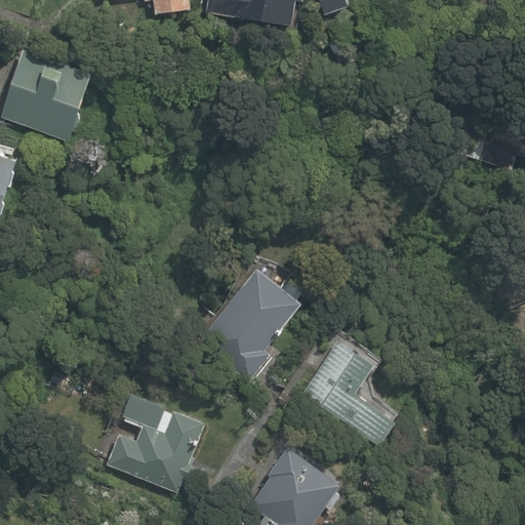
[(198,0),(103,0),(106,18),(199,6),(198,0)]
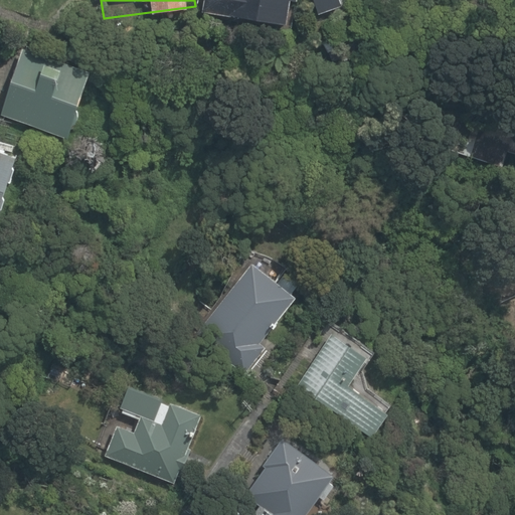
[(309,0),(227,0),(227,6),(307,16),(309,0)]
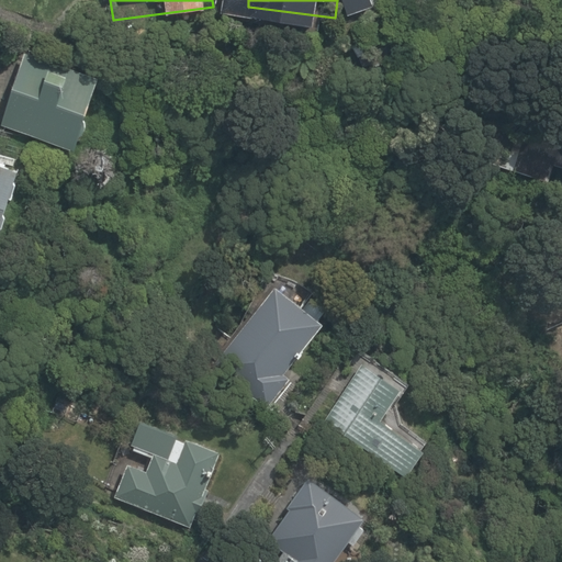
[(109,74),(33,51),(9,126),(85,150),(109,74)]
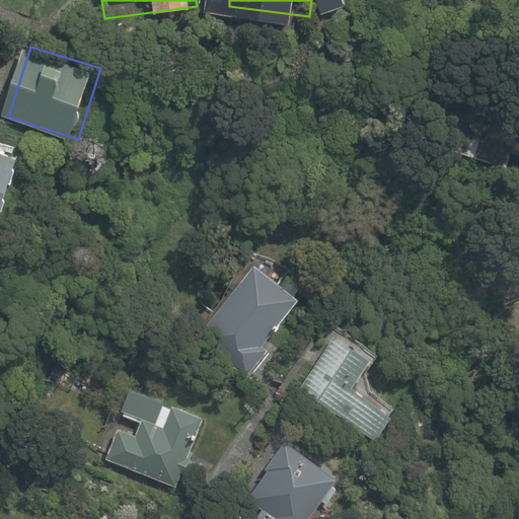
[(507,165),(512,151),(518,152),(518,121),(500,116),(496,127),(442,109),(432,142),(507,165)]
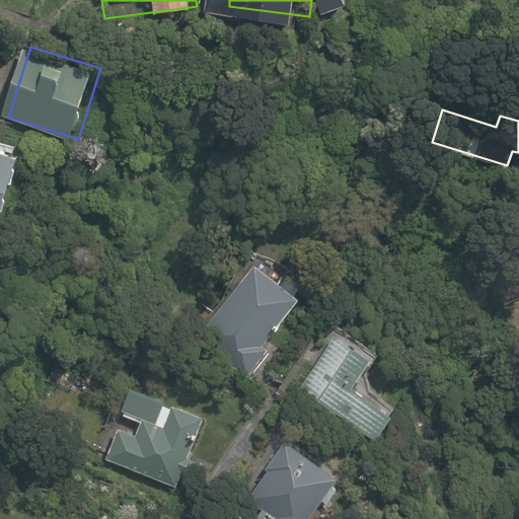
[(32,159),(0,147),(0,220),(9,223),(32,159)]
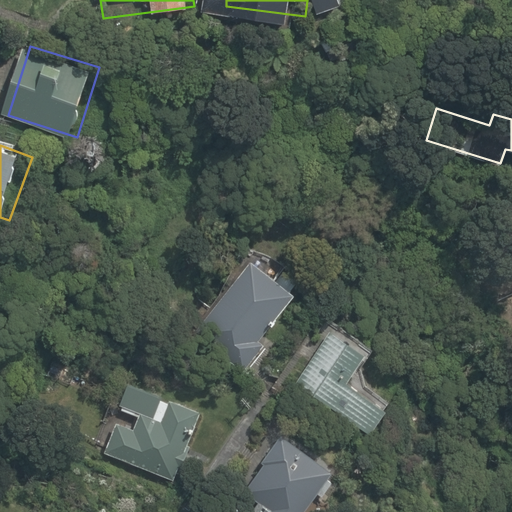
[(292,296),(251,259),(191,326),(240,369),(263,345),(257,339),(292,296)]
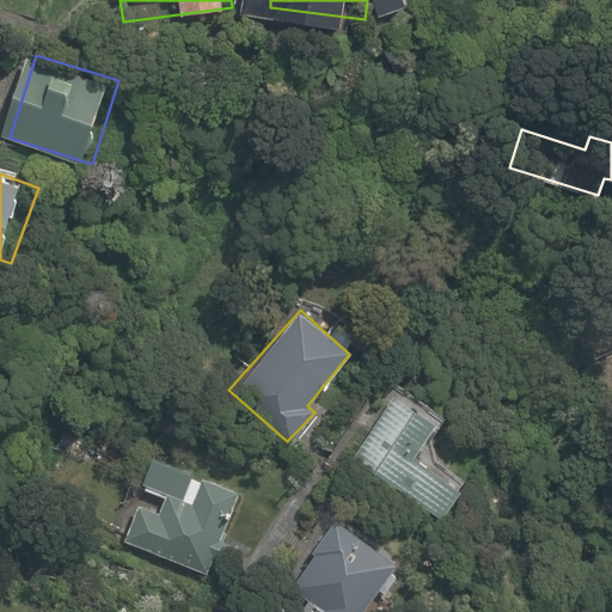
[(442,422),(395,393),(352,460),(446,520),(467,489),(418,458),(442,422)]
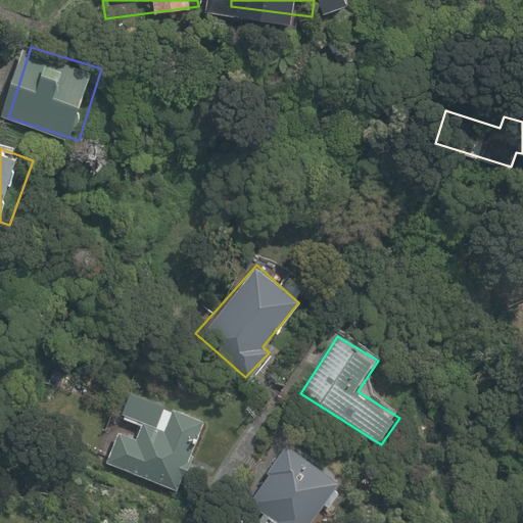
[(202,421),(123,393),(99,460),(179,487),(202,421)]
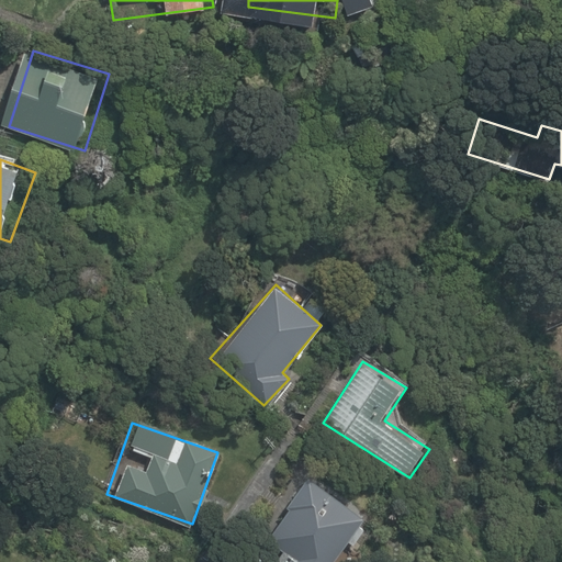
[(361,517),(306,476),(263,538),(283,551),(274,561),(330,561),(344,541),(349,544),(362,528),(357,525),(361,517)]
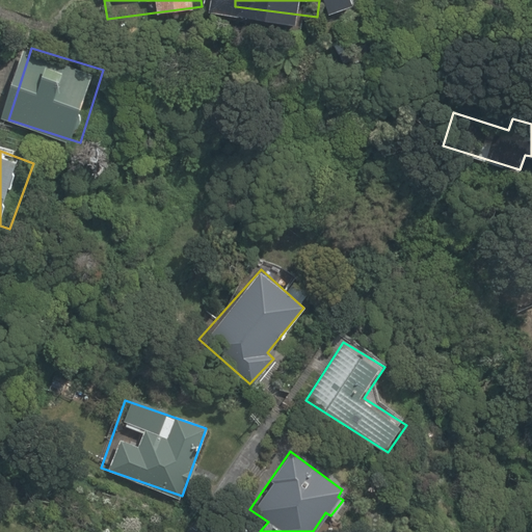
All buildings are outlined.
